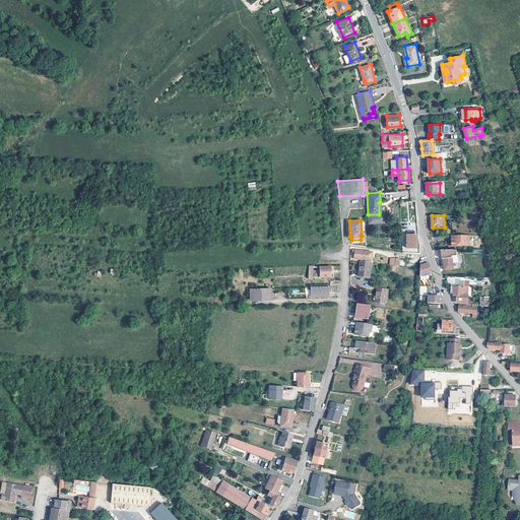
[(415,230),(407,230),(407,234),(406,234),(406,247),(415,247),(416,235),(415,235),(415,230)]
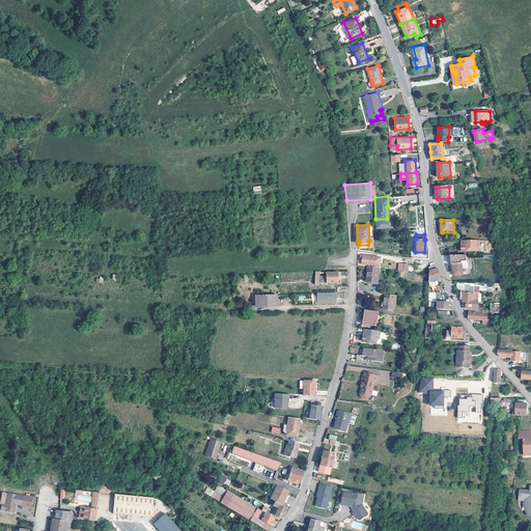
[(462,241),(462,251),(479,252),(479,247),(480,247),(480,241),(462,241)]
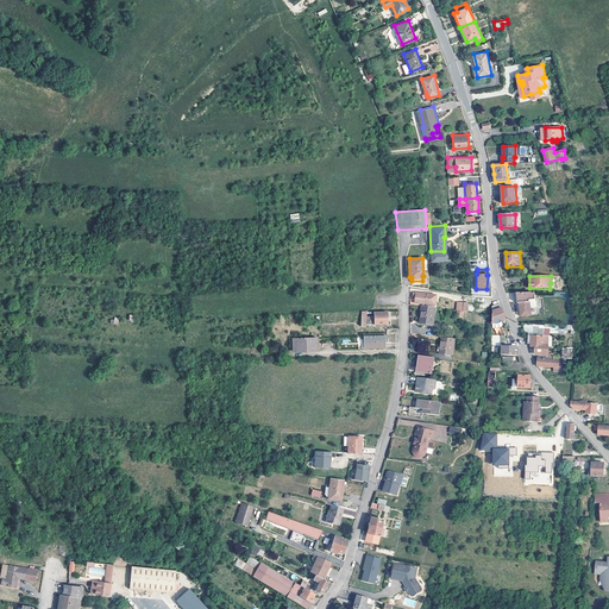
[(424,303),(424,305),(435,307),(437,301),(434,301),(435,295),(414,292),(414,296),(416,296),(415,302),(424,303)]
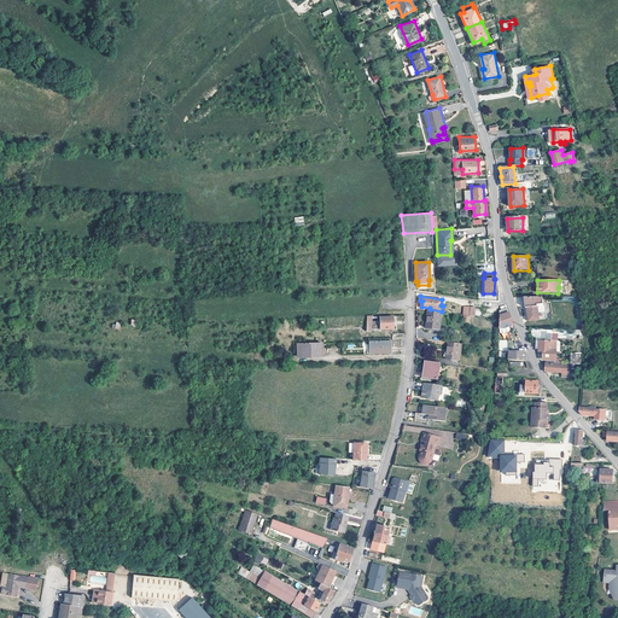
[(543,303),(542,297),(524,297),(525,305),(526,305),(529,321),(540,320),(537,304),(543,303)]
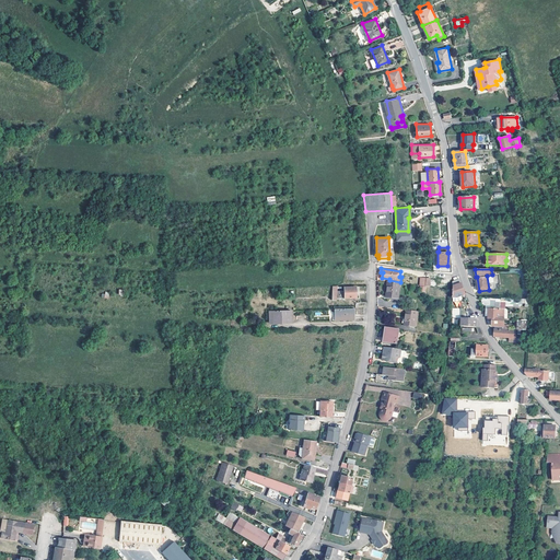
[(400,282),(389,280),(388,280),(386,296),(398,298),(400,282)]
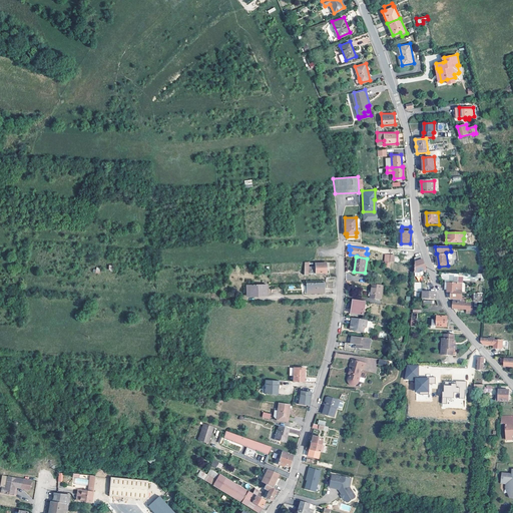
[(427,270),(423,260),(422,260),(415,262),(415,272),(415,275),(419,276),(424,273),(423,271),(427,270)]
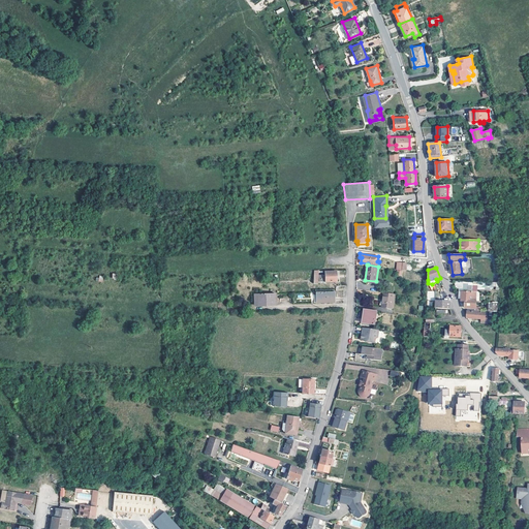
[(336,280),(336,271),(324,271),(324,275),(320,275),(320,281),(336,280)]
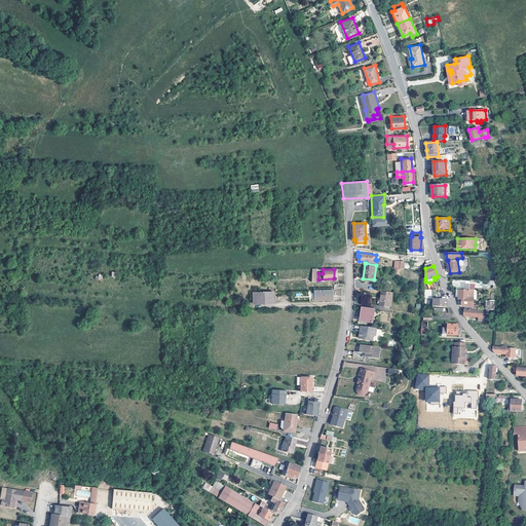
[(333,299),(333,289),(313,290),(313,299),(333,299)]
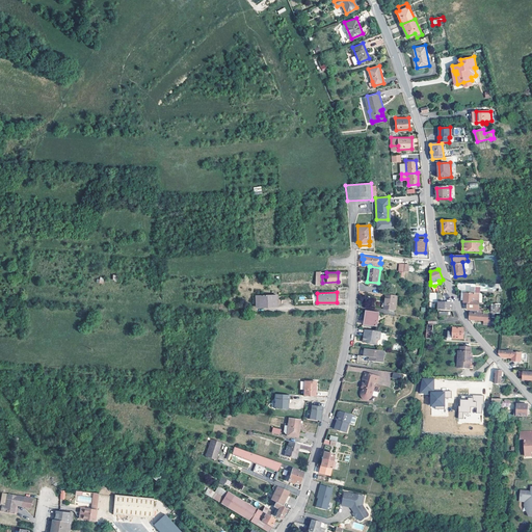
[(476,293),(462,292),(462,298),(464,298),(464,302),(469,302),(469,310),(479,310),(479,302),(476,302),(476,293)]
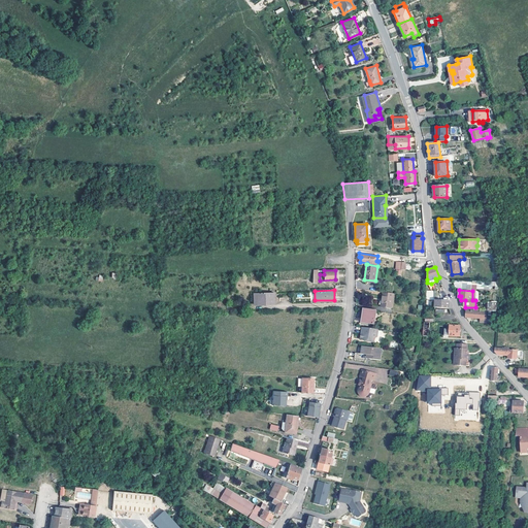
[(393,293),(383,291),(381,307),(391,308),(393,293)]
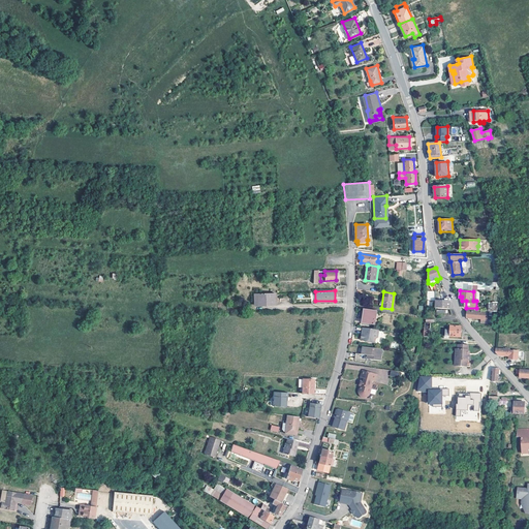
[(275,304),(275,292),(255,293),(255,305),(260,304),(260,303),(262,303),(265,303),(265,304),(275,304)]
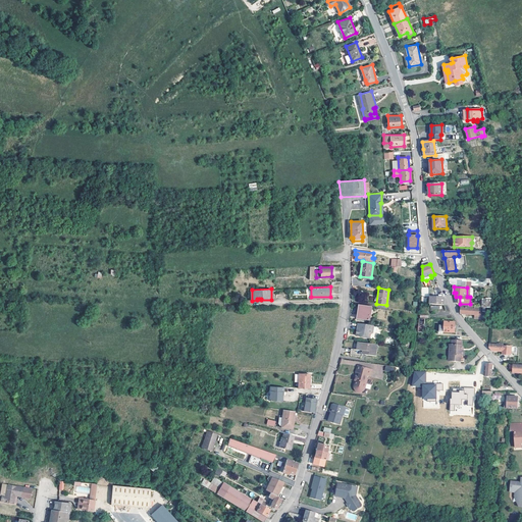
[(444,297),(430,297),(430,304),(444,305),(444,297)]
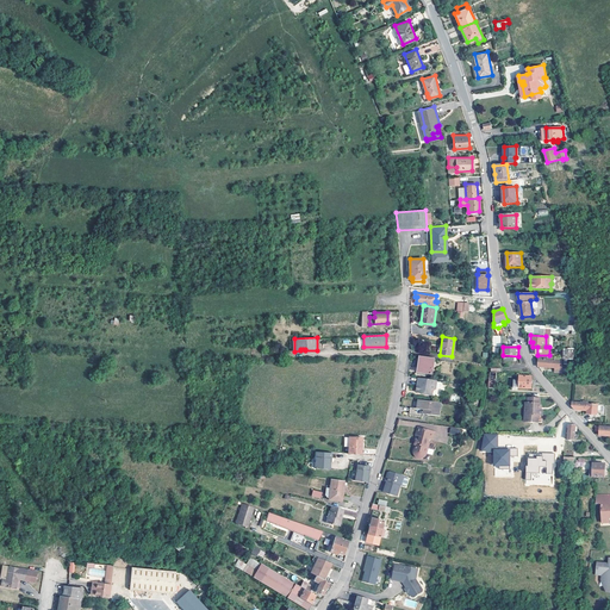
[(434,359),(421,356),(418,373),(431,374),(434,359)]
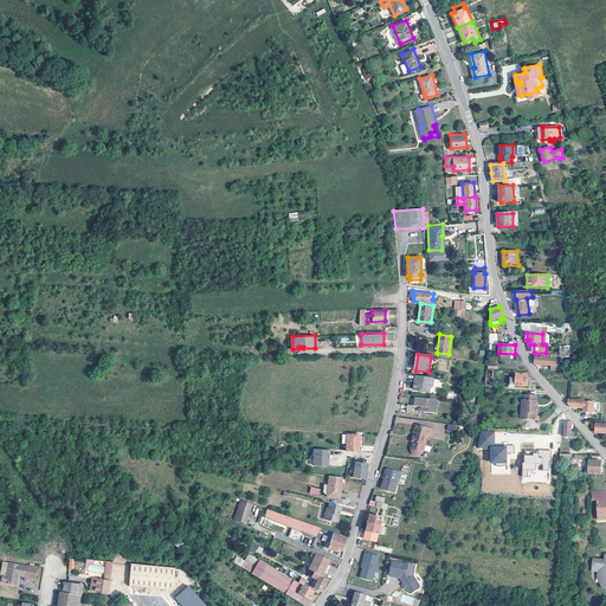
[(559,358),(536,356),(535,363),(536,366),(541,366),(541,365),(553,366),(559,366),(559,358)]
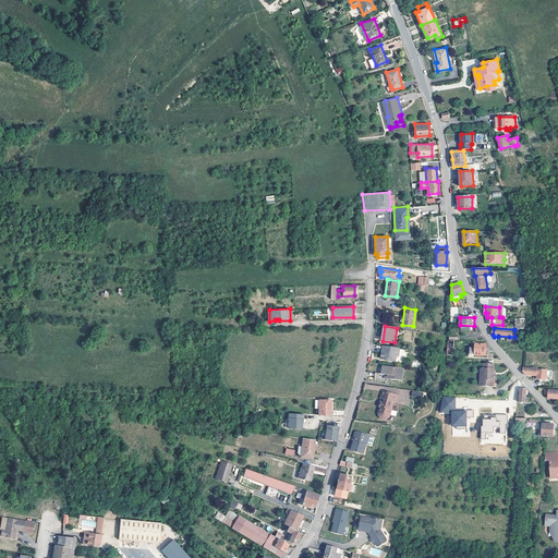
[(486,344),(475,343),(475,348),(471,348),(470,354),(486,355),(486,344)]
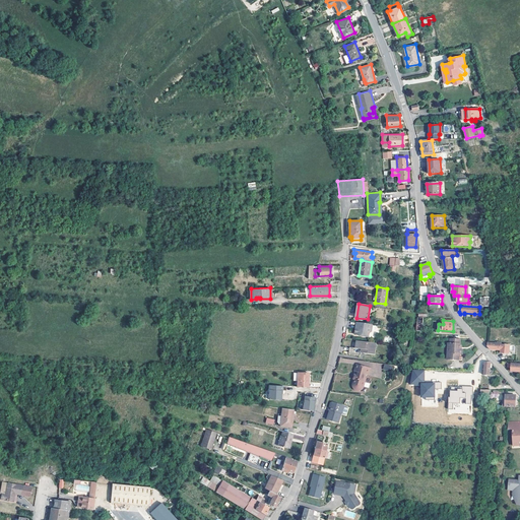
[(372,323),(356,321),(355,333),(361,334),(361,333),(364,333),(364,335),(369,336),(369,333),(371,330),(372,323)]
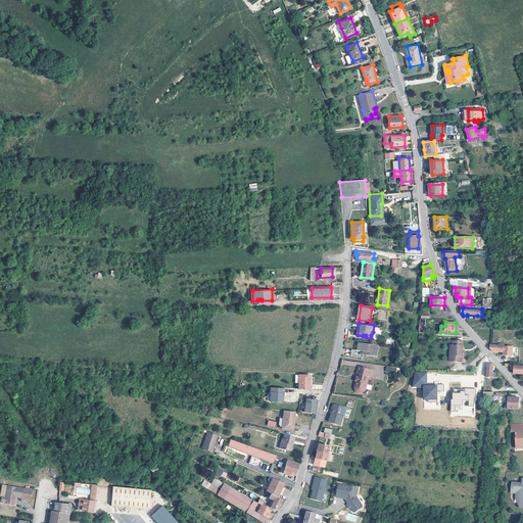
[(450,362),(466,362),(466,351),(466,349),(464,349),(464,346),(464,340),(453,340),(453,344),(452,344),(450,362)]
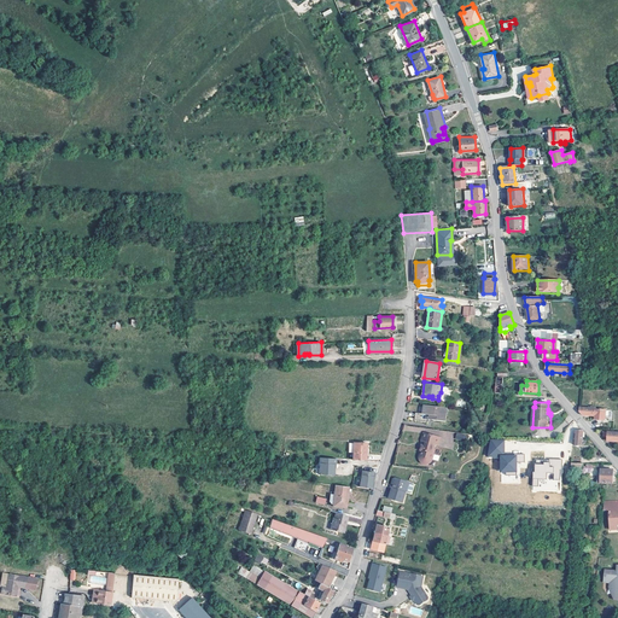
[(449,408),(424,404),(423,413),(417,413),(415,420),(429,423),(430,419),(431,419),(447,421),(449,408)]
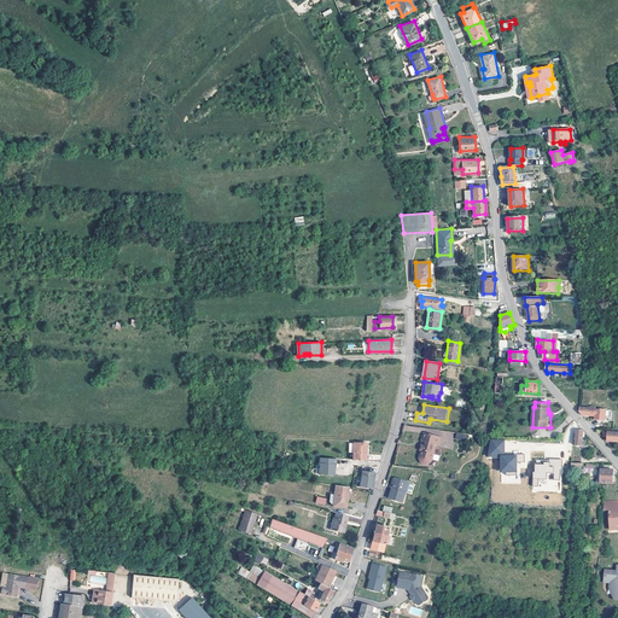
[(602,409),(579,407),(579,412),(582,415),(595,415),(595,420),(606,420),(606,409),(602,409)]
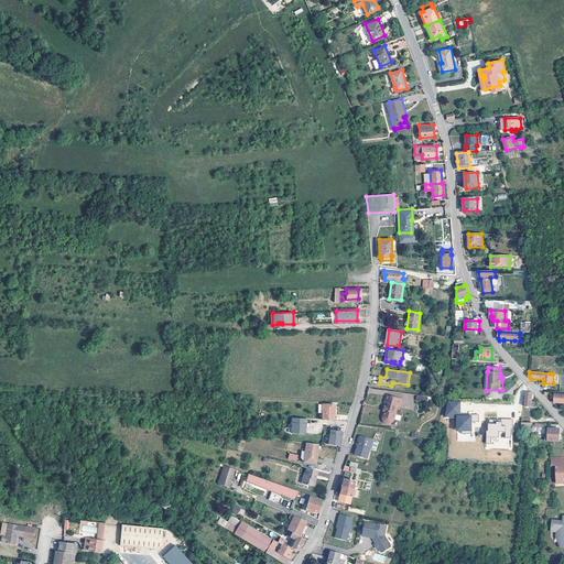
[(401,398),(386,394),(383,402),(388,403),(387,407),(383,405),(382,410),(383,410),(382,415),(384,416),(384,419),(386,421),(388,422),(390,421),(391,420),(393,418),(393,414),(396,414),(397,409),(396,409),(397,405),(400,405),(401,398)]
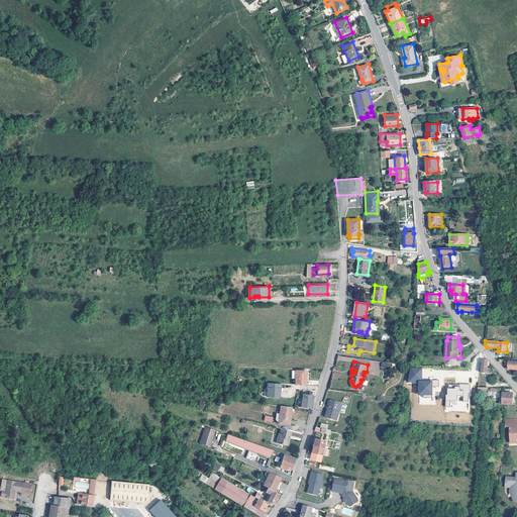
[(438,386),(438,380),(422,380),(422,368),(408,368),(409,383),(418,383),(418,397),(432,397),(432,387),(438,386)]
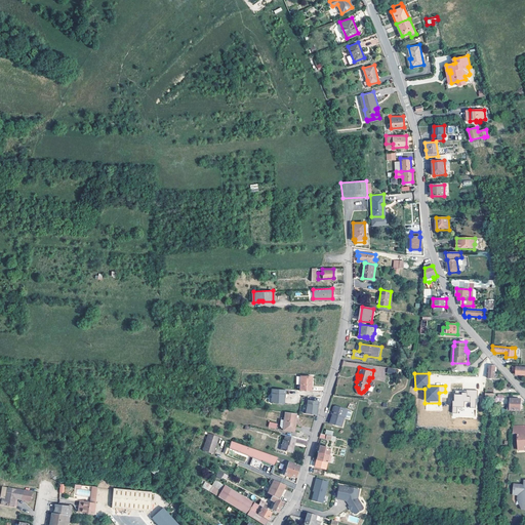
[(312,376),(300,375),(300,390),(305,390),(311,391),(312,376)]
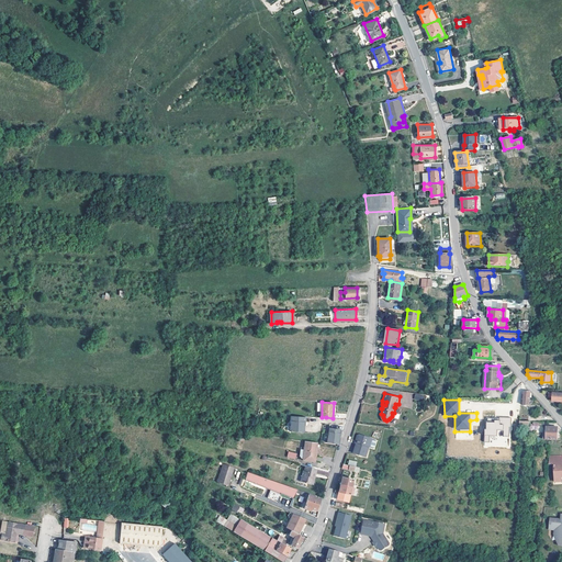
[(393,419),(393,417),(394,413),(392,413),(392,416),(390,418),(389,419),(386,420),(384,419),(383,417),(383,415),(381,414),(381,416),(381,417),(382,419),(383,420),(385,422),(388,422),(390,422),(391,420),(393,419)]
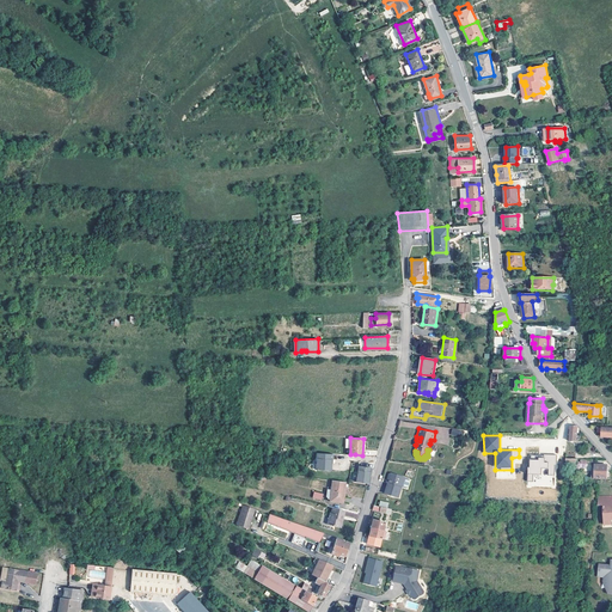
[(317,453),(316,470),(330,470),(330,463),(331,459),(332,459),(332,453),(317,453)]
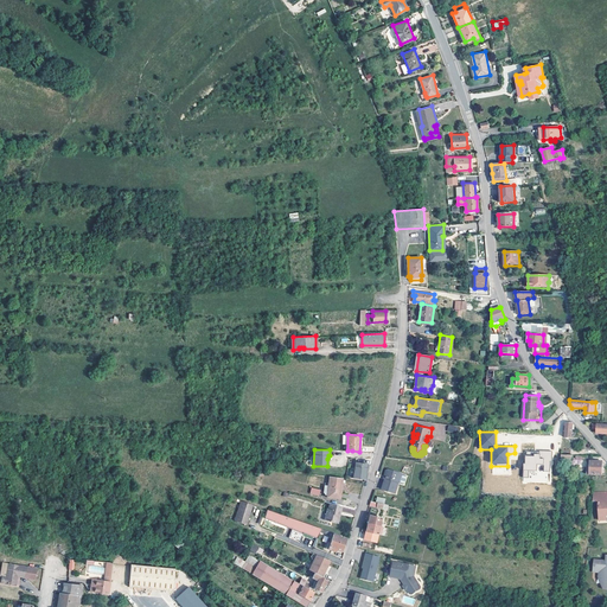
[(573,459),(573,451),(562,451),(560,464),(564,464),(564,459),(573,459)]
